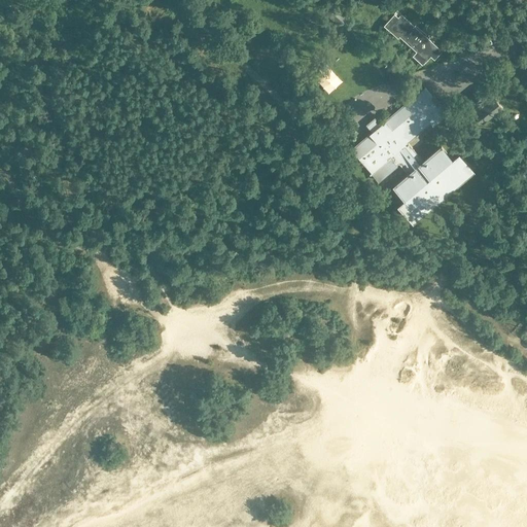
[(331,4),(325,11),(341,26),(347,18),(331,4)]
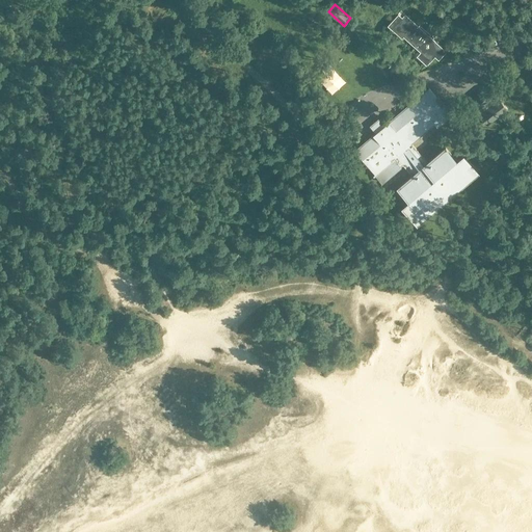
[(414,45),(425,32),(405,15),(402,18),(399,15),(389,26),(403,38),(405,36),(410,41),(410,42),(414,45)]
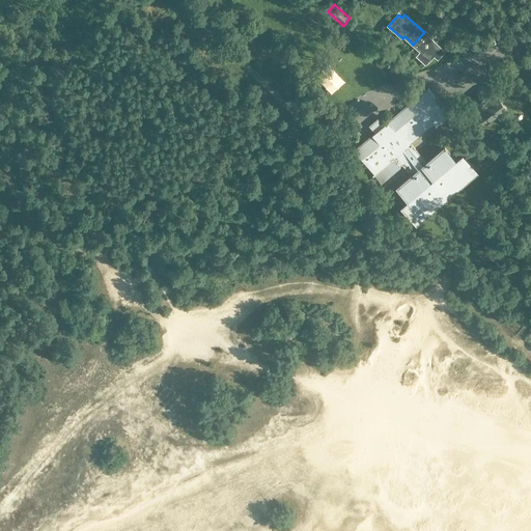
[(424,32),(413,45),(416,48),(416,47),(421,51),(417,56),(426,65),(435,56),(438,59),(445,51),(424,32)]
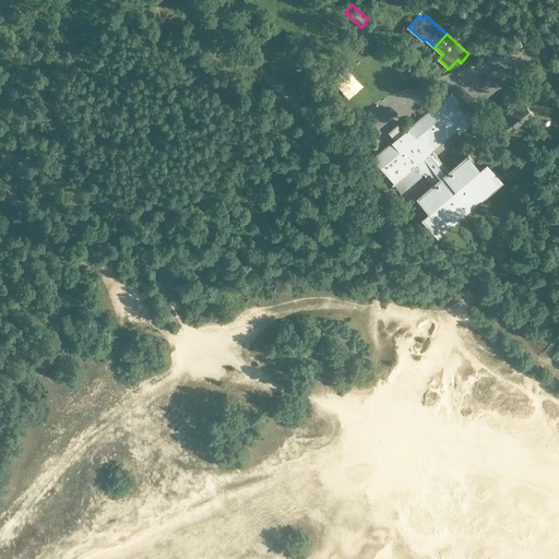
[(281,52),(274,62),(298,78),(305,68),(281,52)]
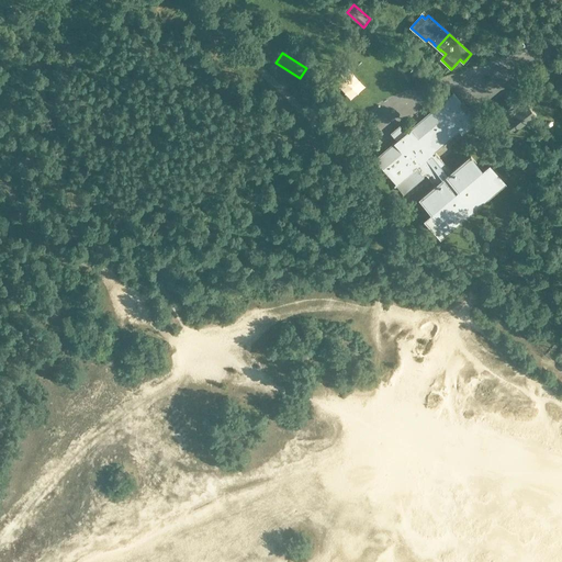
[(536,114),(517,90),(496,107),(515,131),(536,114)]
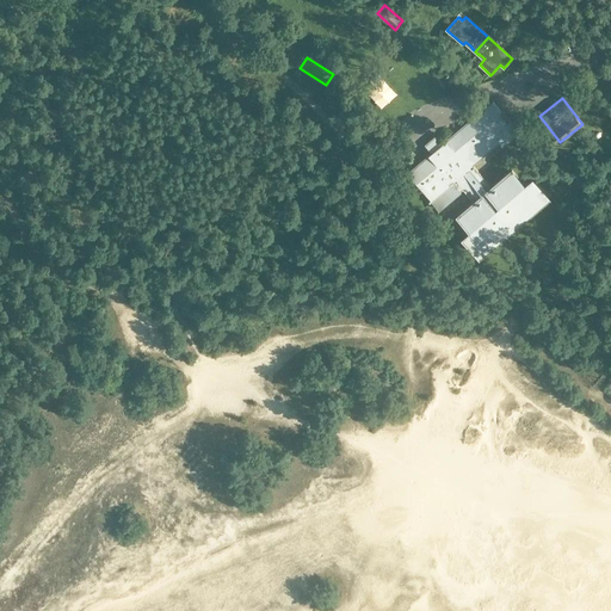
[(517,226),(549,198),(536,181),(532,185),(529,181),(525,185),(513,171),(493,187),(473,165),(500,142),(504,146),(519,131),(508,119),(510,118),(503,111),(501,111),(493,102),(446,142),(439,134),(439,135),(440,136),(436,140),(434,139),(426,146),(433,153),(409,173),(414,179),(412,180),(413,181),(415,180),(439,209),(464,189),(475,202),(458,216),(471,230),(467,234),(470,238),(467,241),(480,257),(512,229),(511,228),(516,224),(517,226)]
